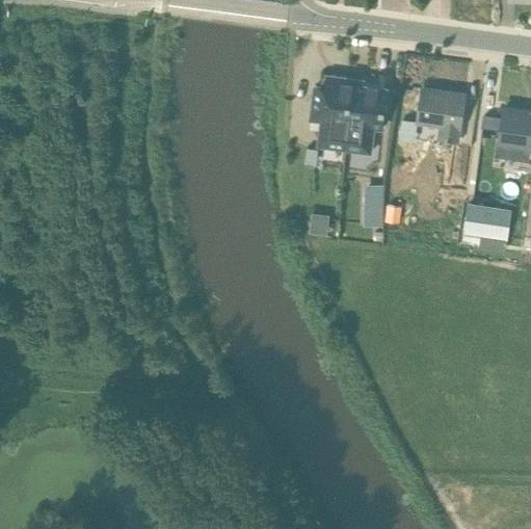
[(344,150),(353,80),(326,76),(324,89),(314,87),(310,121),(320,122),(317,147),(344,150)]
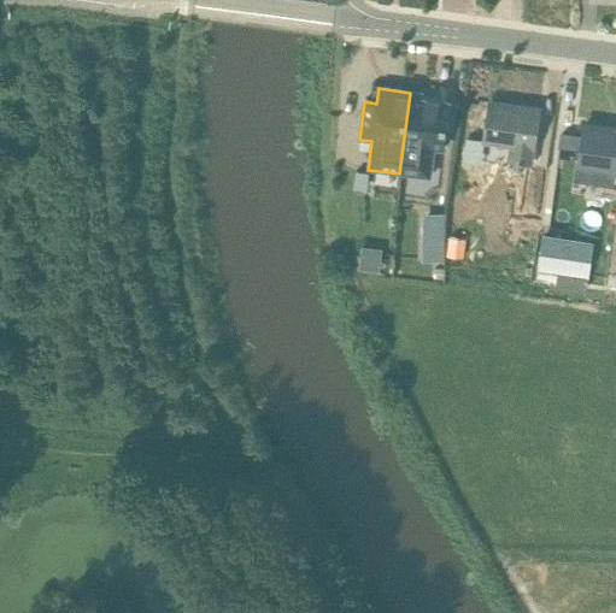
[(421,94),(410,93),(399,174),(429,178),(433,149),(443,151),(449,104),(421,99),(421,94)]
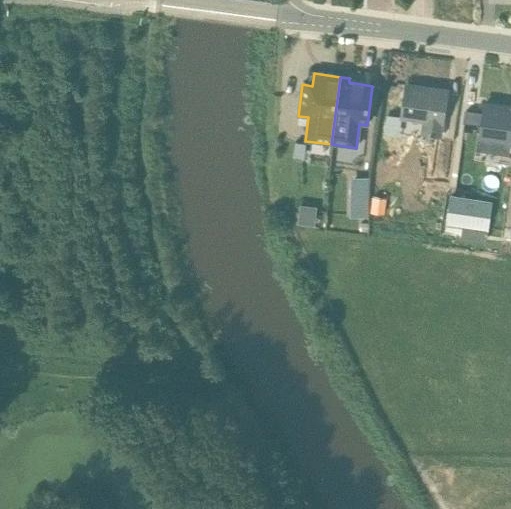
[(406,86),(403,106),(401,118),(423,121),(422,134),(440,137),(446,96),(420,92),(421,88),(406,86)]
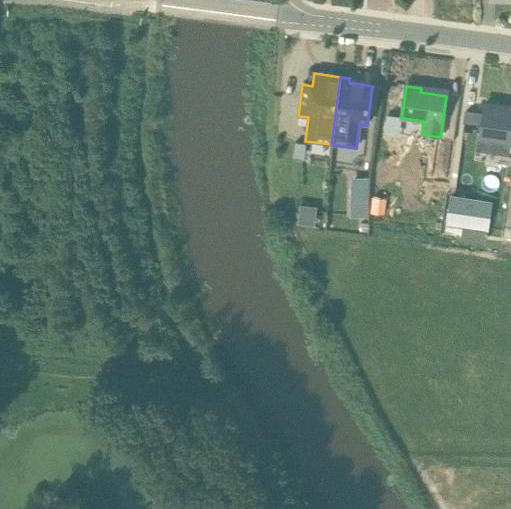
[(480,131),(478,150),(508,154),(510,142),(510,141),(510,108),(484,105),(480,131)]
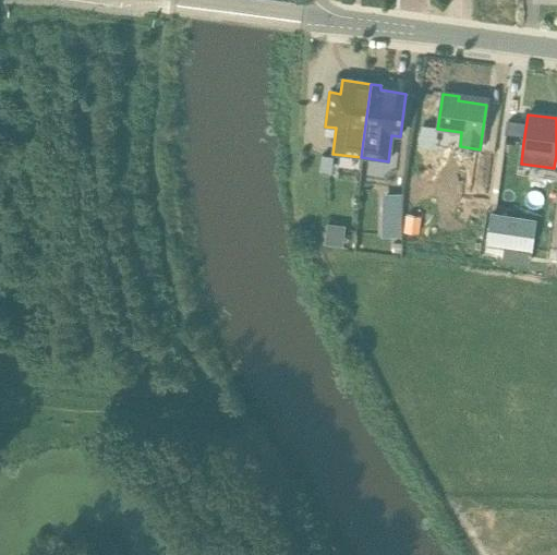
[(506,122),(505,135),(522,137),(524,124),(506,122)]
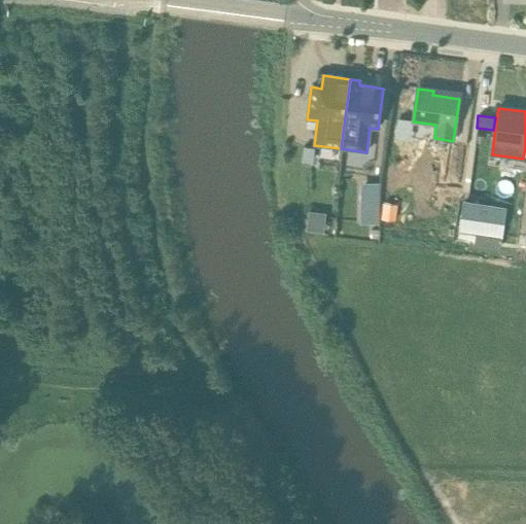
[(304,148),(302,163),(312,164),(314,149),(304,148)]
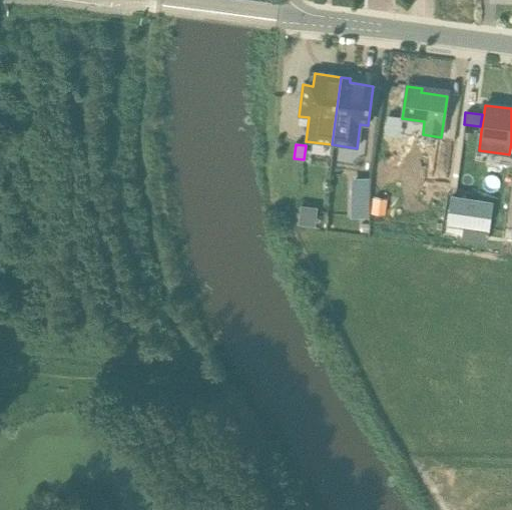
[(439,144),(433,182),(448,184),(453,146),(439,144)]
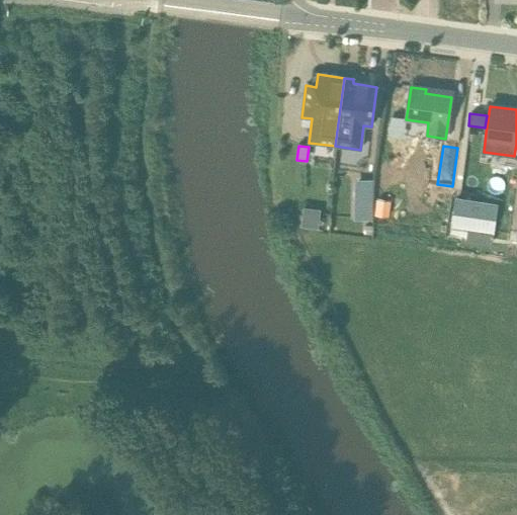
[(510,176),(481,172),(475,215),(504,219),(510,176)]
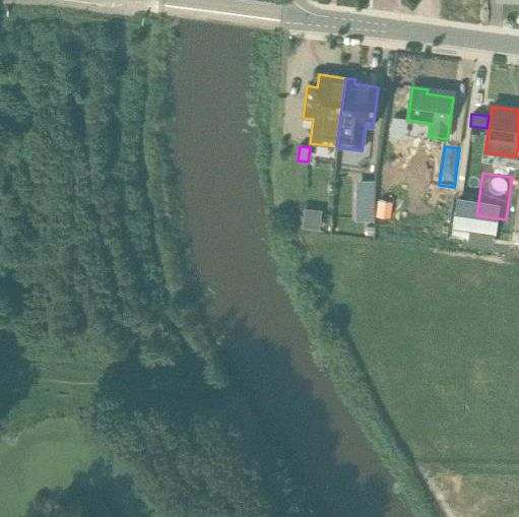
[(353,221),(373,221),(375,181),(354,181),(353,221)]
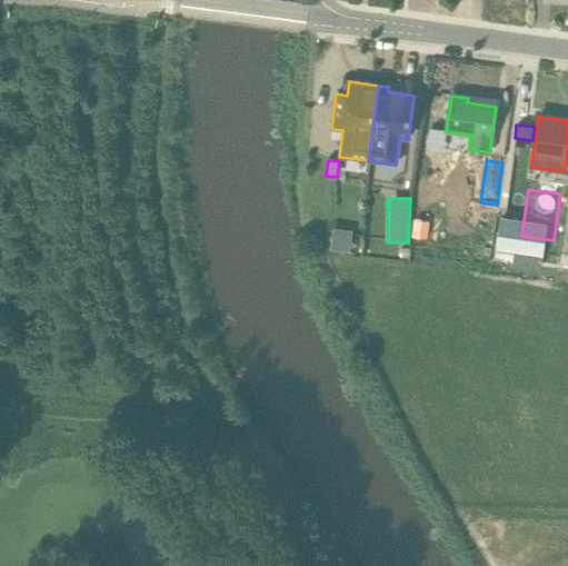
[(329,250),(350,251),(351,231),(331,229),(329,250)]
